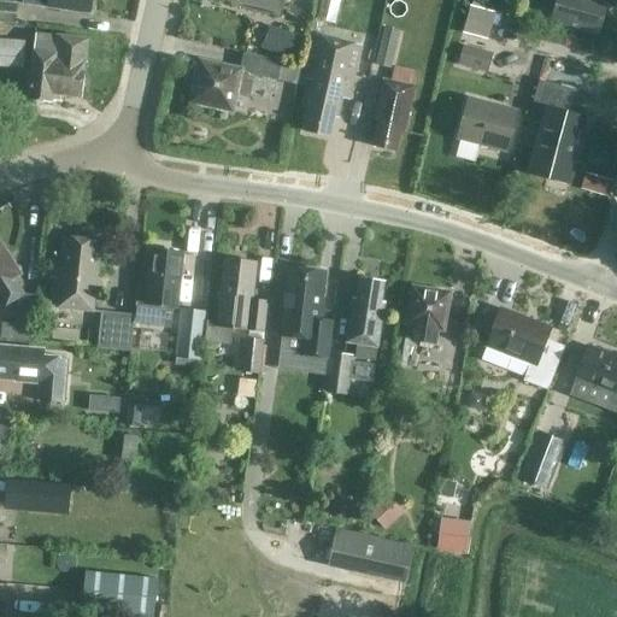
[(29,0),(29,4),(90,12),(92,0),(29,0)]
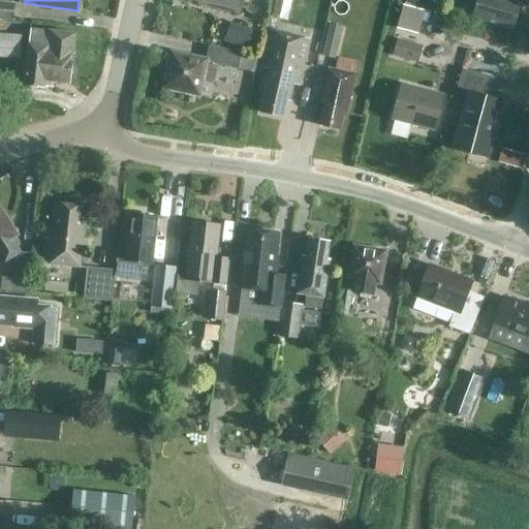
[(197,0),(197,4),(241,14),(244,0),(197,0)]
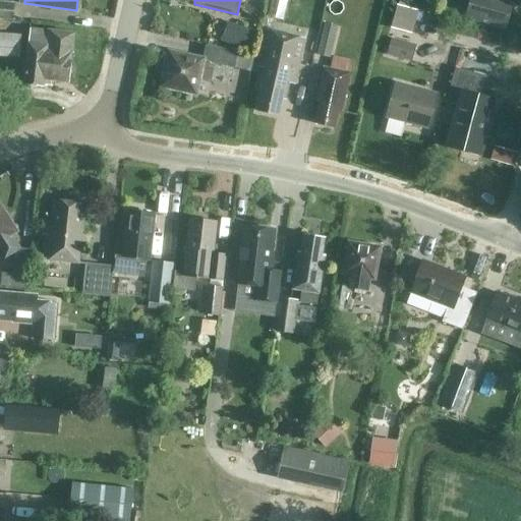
[(512,0),(470,0),(464,21),(504,32),(512,0)]
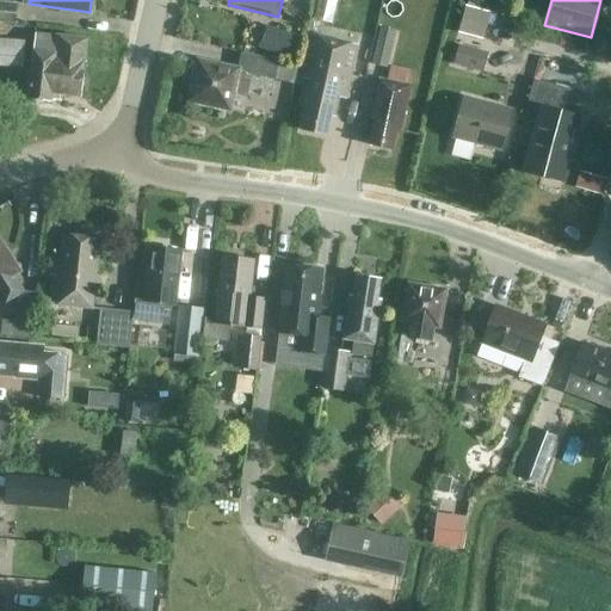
[(17,4),(0,1),(0,22),(16,23),(17,4)]
